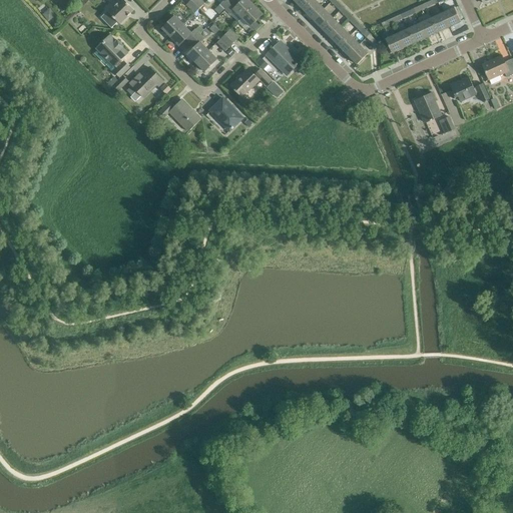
[(108,11),(101,17),(111,28),(117,22),(119,25),(132,10),(121,0),(115,0),(118,2),(109,11),(108,11)]
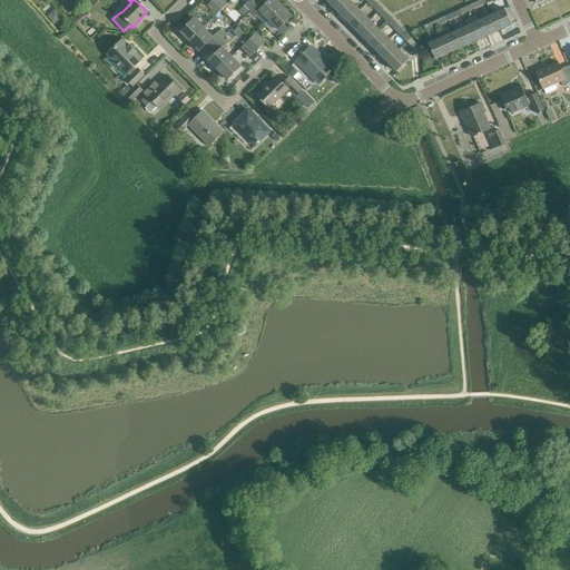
[(222,0),(213,0),(213,1),(222,10),(227,5),(222,0)]
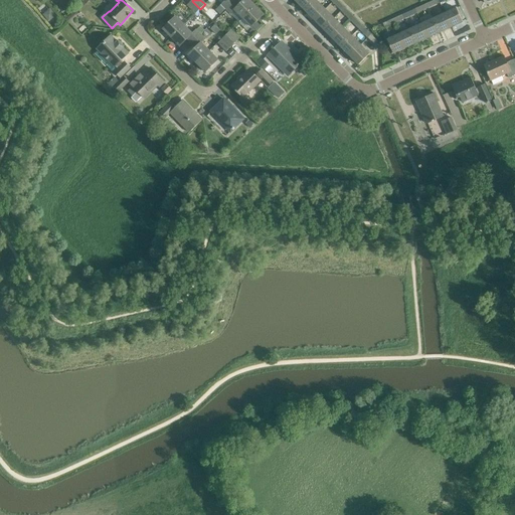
[(223,0),(225,1),(216,9),(221,14),(225,10),(235,0),(234,0),(223,0)]
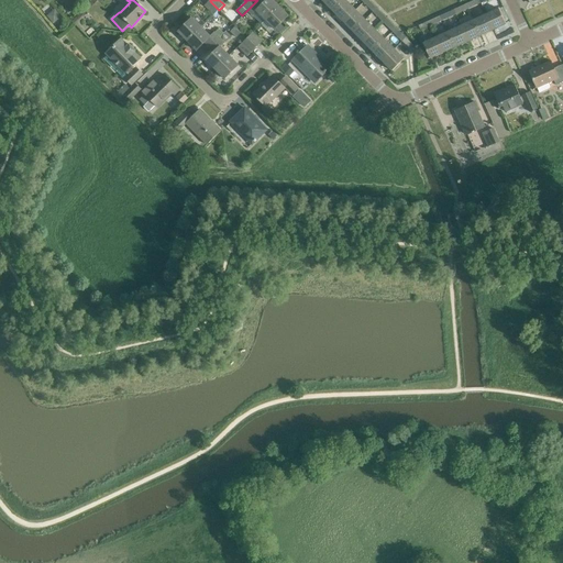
[(257,0),(246,11),(252,15),(256,12),(265,21),(278,7),(272,0),(266,0),(262,6),(257,0)]
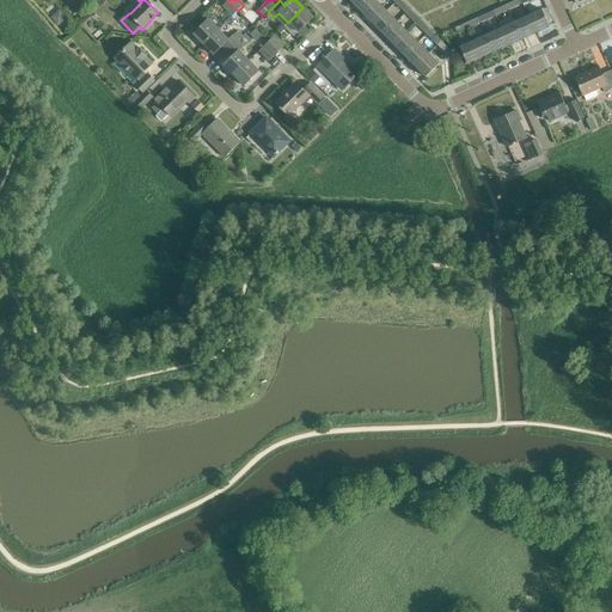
[(375,0),(374,0),(354,0),(352,2),(362,13),(375,0)]
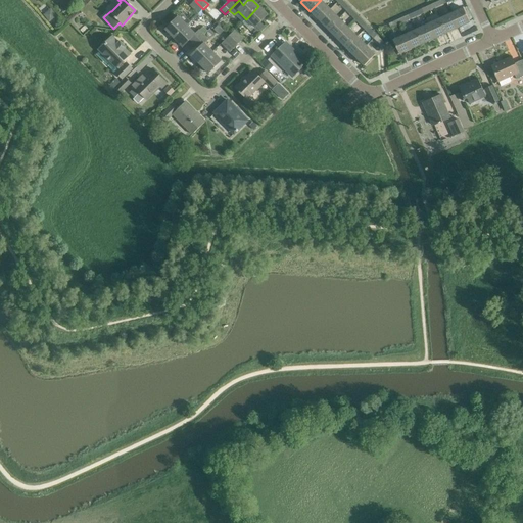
[(330,9),(321,0),(310,11),(319,20),(330,9)]
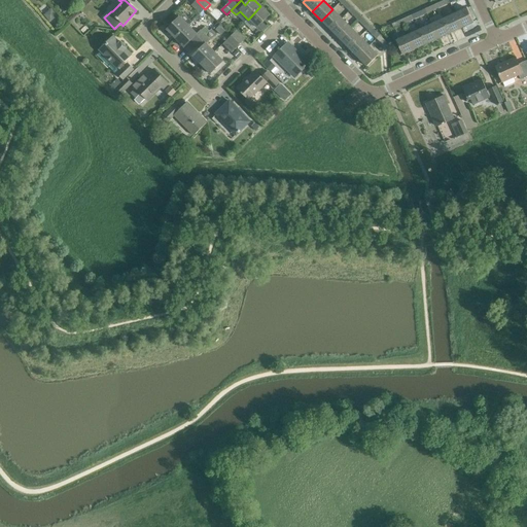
[(350,6),(344,0),(342,0),(340,2),(347,9),(350,6)]
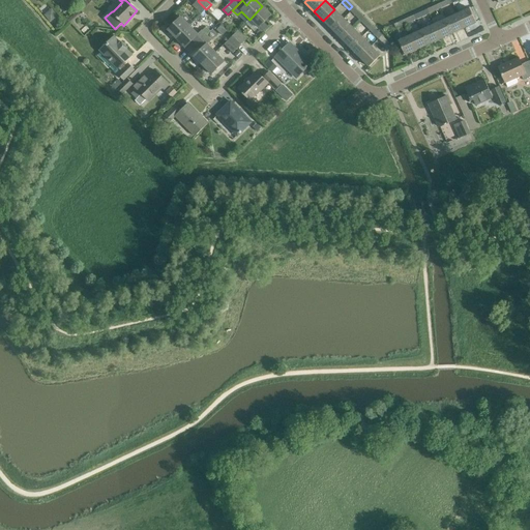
[(206,9),(198,1),(193,6),(201,15),(206,9)]
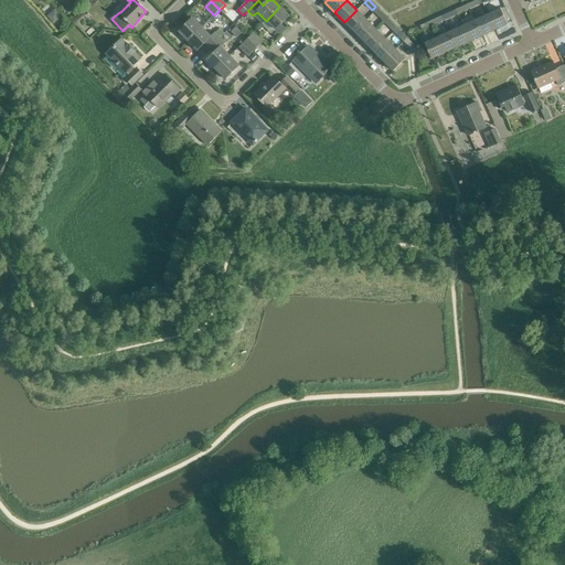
[(465,6),(455,10),(457,16),(467,11),(465,6)]
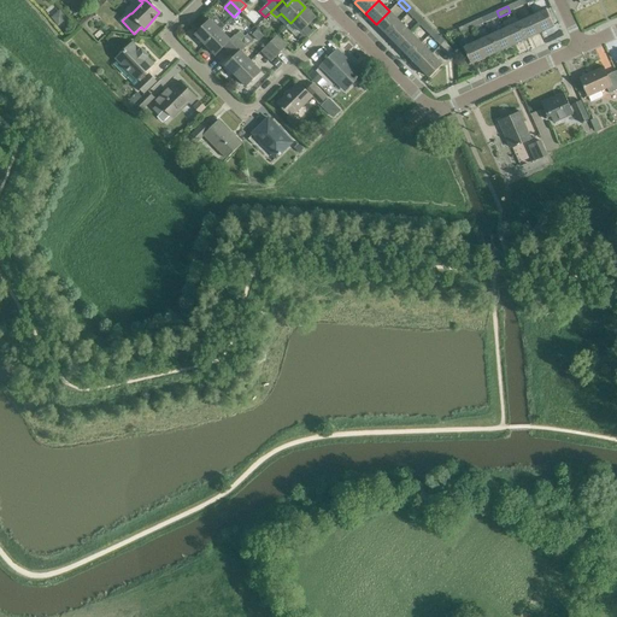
[(305,7),(291,23),(300,33),(316,18),(305,7)]
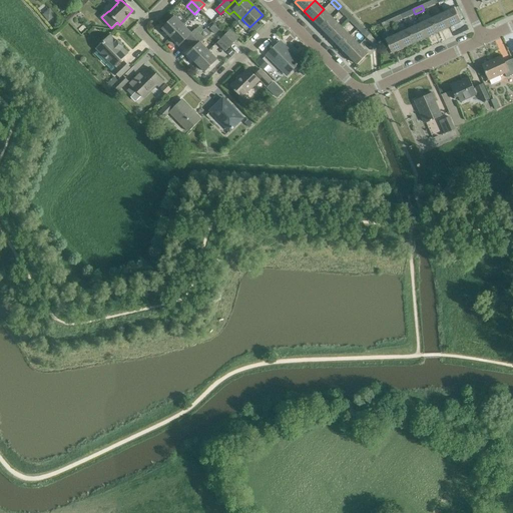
[(333,18),(324,9),(313,20),(322,29),(333,18)]
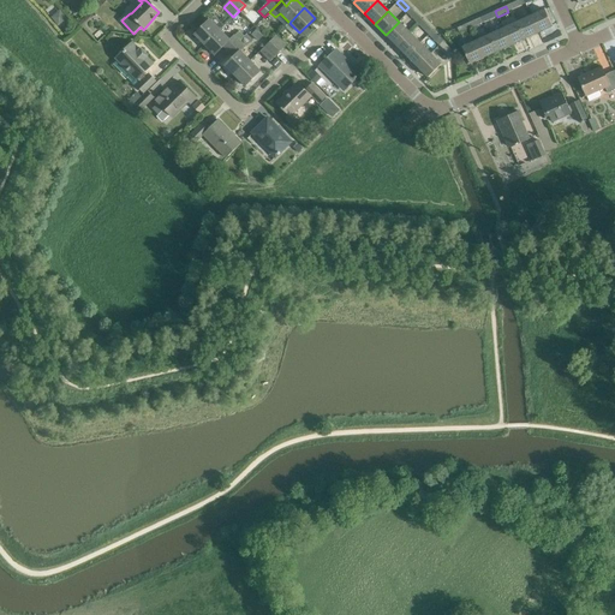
[(418,24),(422,21),(413,11),(408,16),(418,24)]
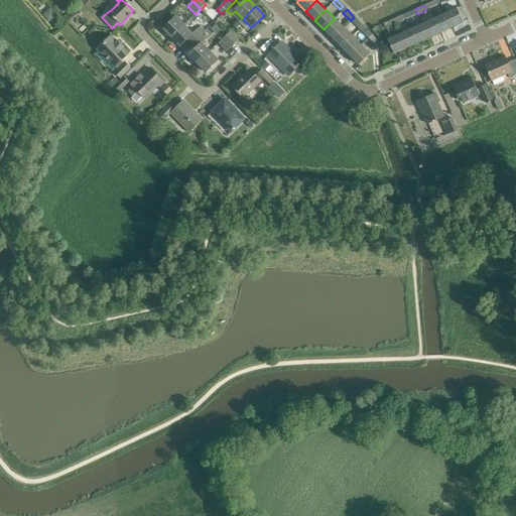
[(417,14),(415,9),(406,13),(408,18),(417,14)]
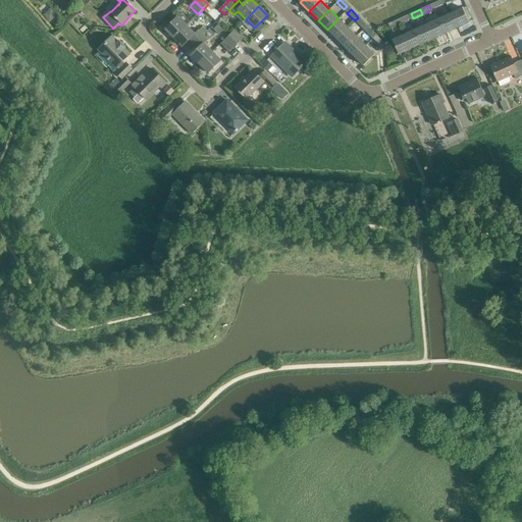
[(450,14),(457,29),(468,22),(462,9),(450,14)]
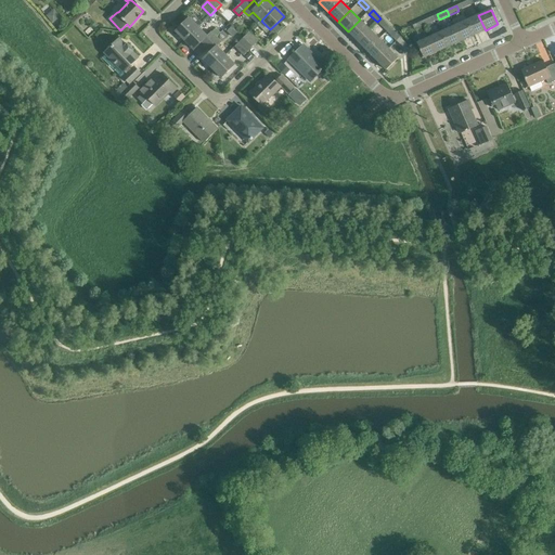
[(478,15),(466,21),(474,36),(486,30),(478,15)]
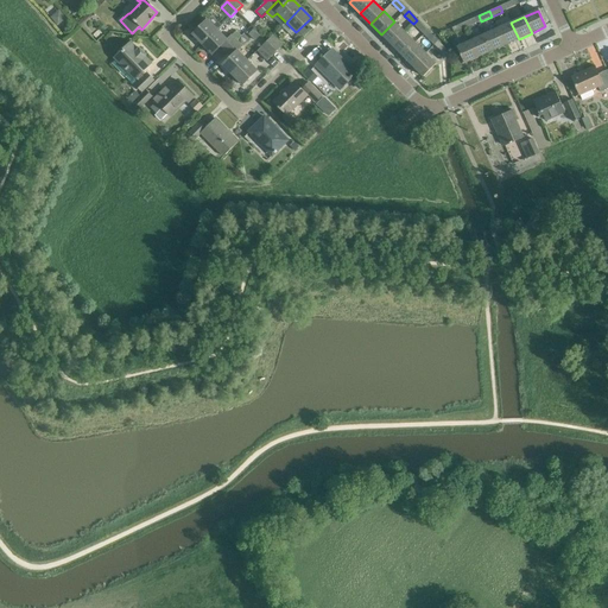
[(463,24),(464,29),(476,24),(474,18),(463,24)]
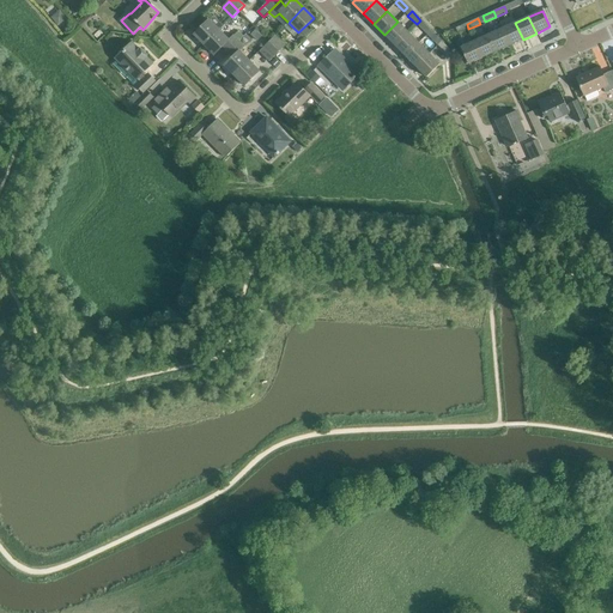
[(204,46),(219,30),(208,20),(194,35),(204,46)]
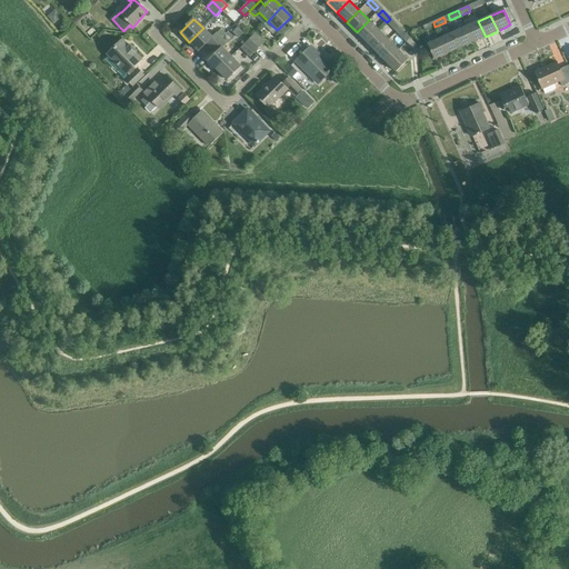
[(398,27),(390,19),(387,22),(395,30),(398,27)]
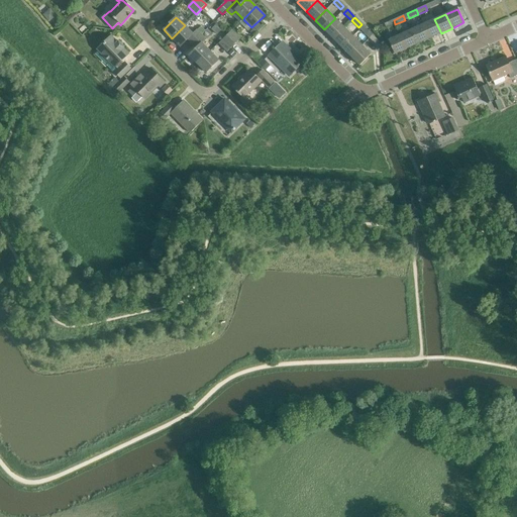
[(343,27),(335,18),(324,29),(332,38),(343,27)]
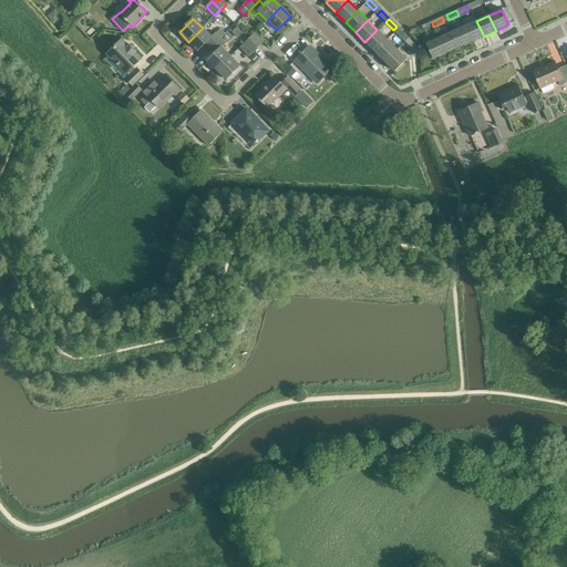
[(484,37),(476,21),(464,27),(471,42),(484,37)]
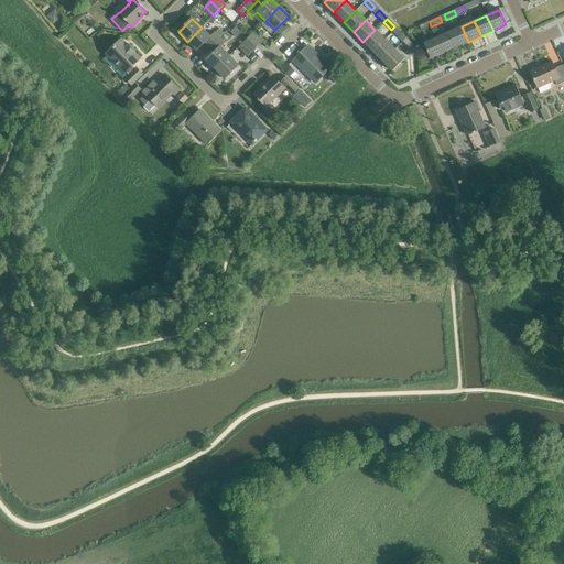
[(431,26),(430,22),(419,26),(421,31),(431,26)]
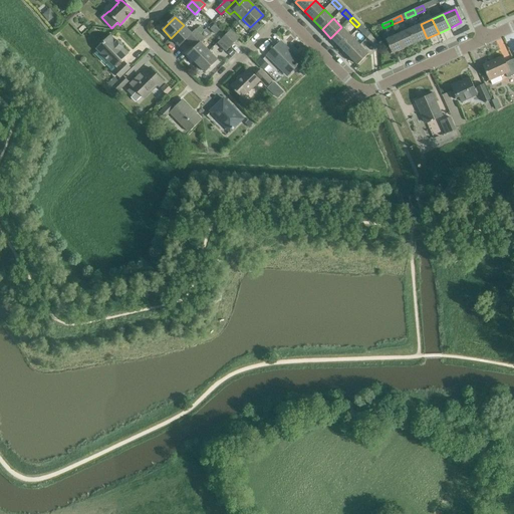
[(427,38),(421,24),(410,29),(416,43),(427,38)]
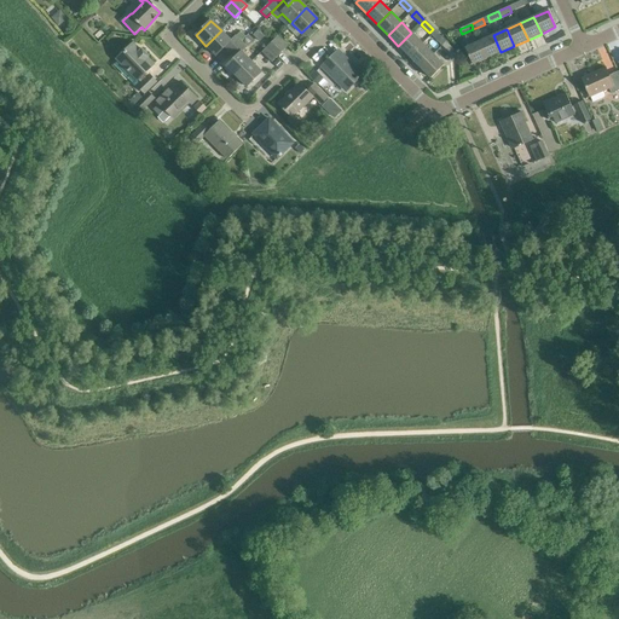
[(221,30),(206,46),(215,57),(225,48),(230,53),(241,42),(236,36),(231,41),(221,30)]
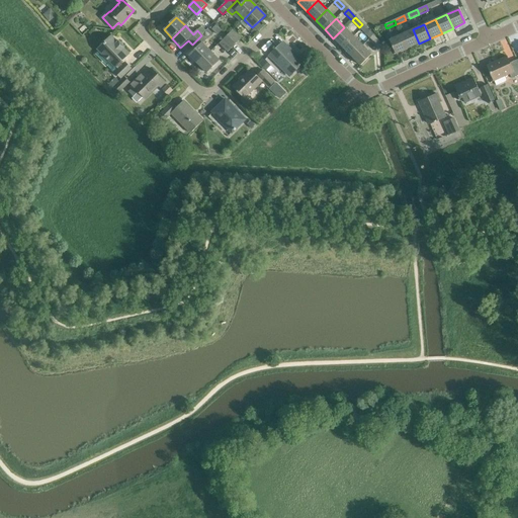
[(216,25),(211,29),(218,35),(222,30),(216,25)]
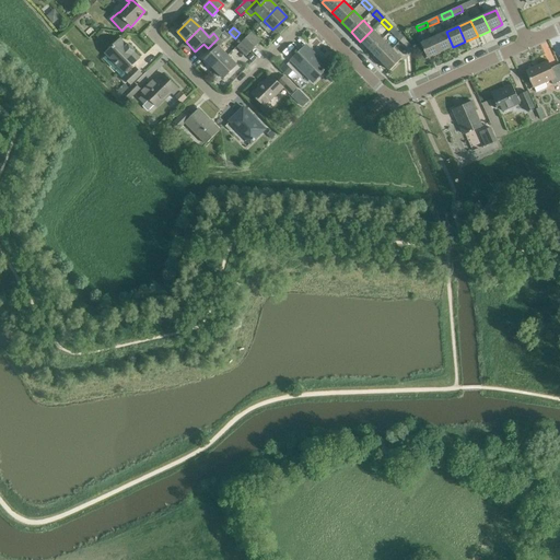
[(372,30),(360,42),(370,51),(382,39),(372,30)]
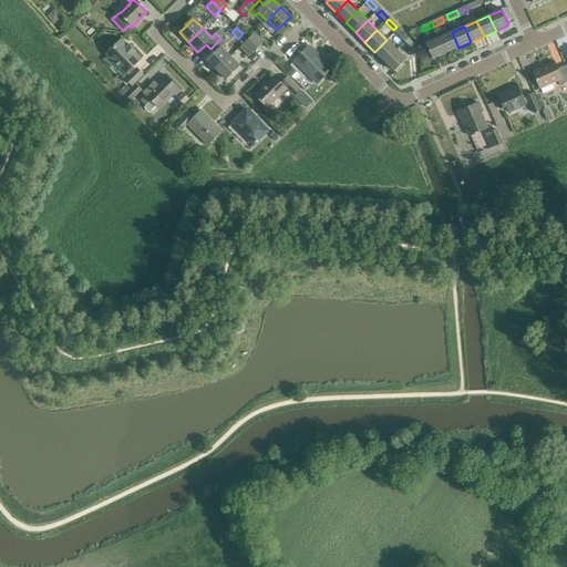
[(404,42),(408,38),(400,30),(397,33),(404,42)]
